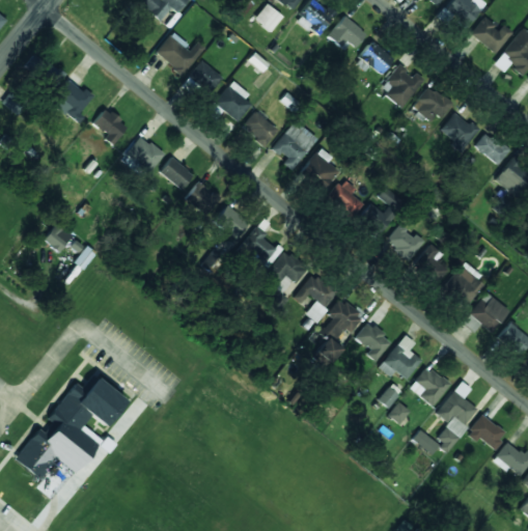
[(136,0),(136,1),(162,21),(171,8),(177,12),(187,0),(136,0)]
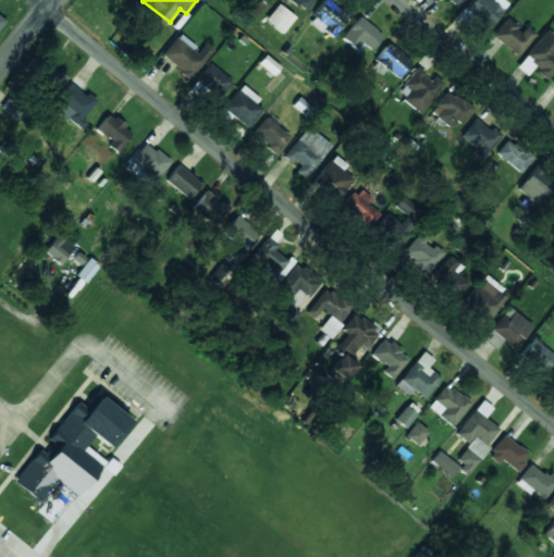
[(258,15),(266,2),(261,0),(254,0),(248,10),(258,15)]
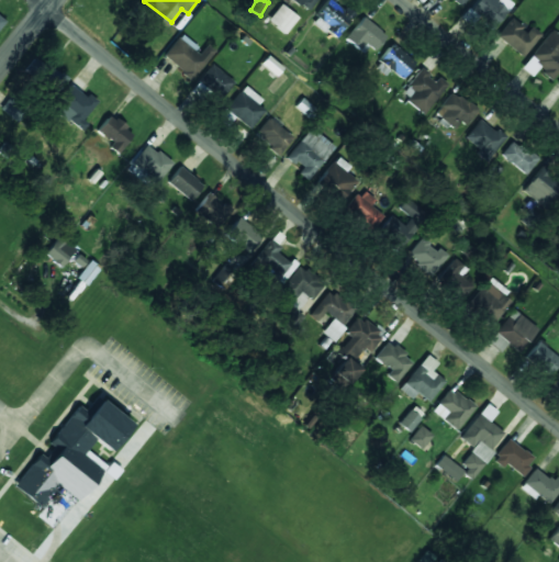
[(297,0),(311,11),(319,0),(297,0)]
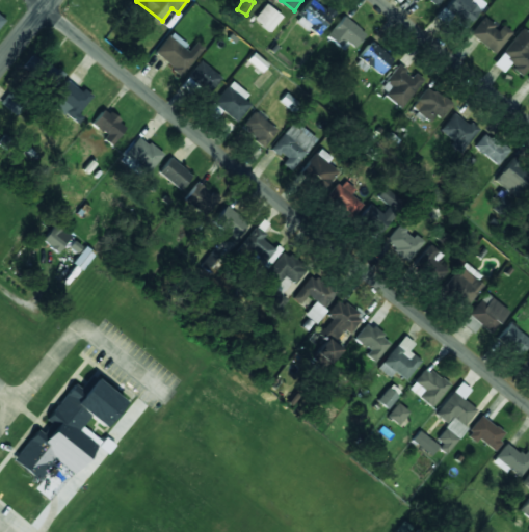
[(337,12),(316,0),(311,0),(300,16),(314,24),(311,29),(321,36),(337,12)]
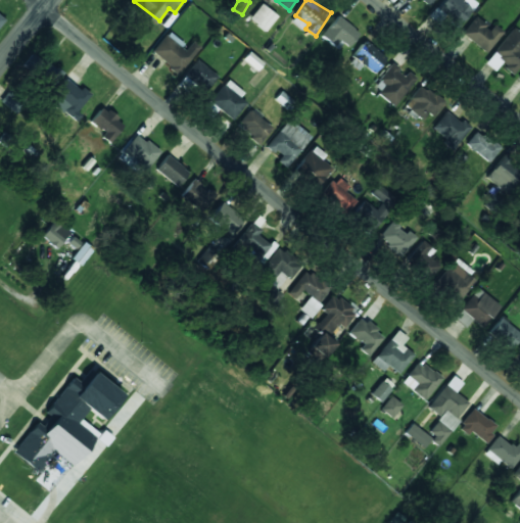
[(479,2),(476,0),(445,0),(439,9),(461,27),(479,2)]
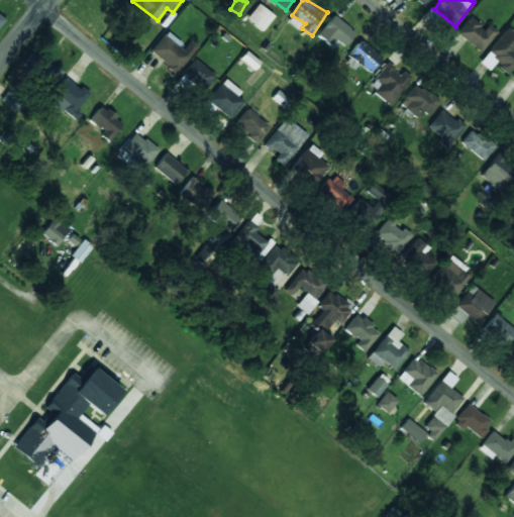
[(264,31),(276,16),(261,3),(248,18),(264,31)]
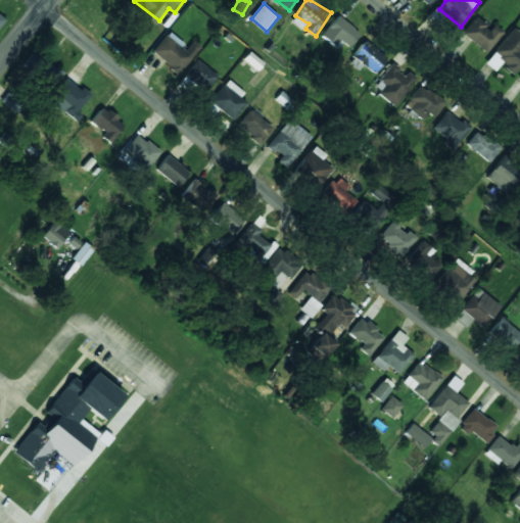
[(362,34),(341,15),(323,35),(339,49),(345,42),(350,46),(362,34)]
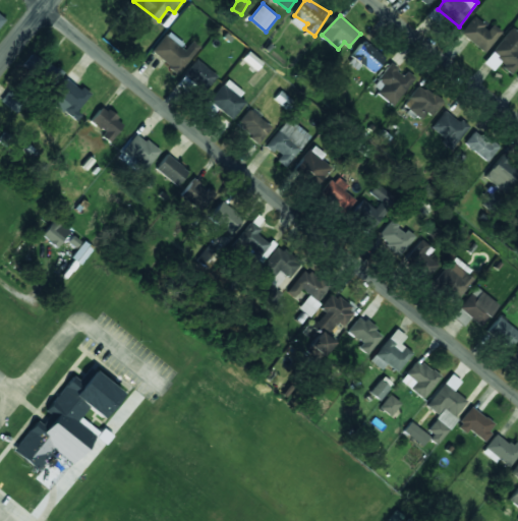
[(491,30),(476,16),(462,33),(485,53),(505,32),(496,24),(491,30)]
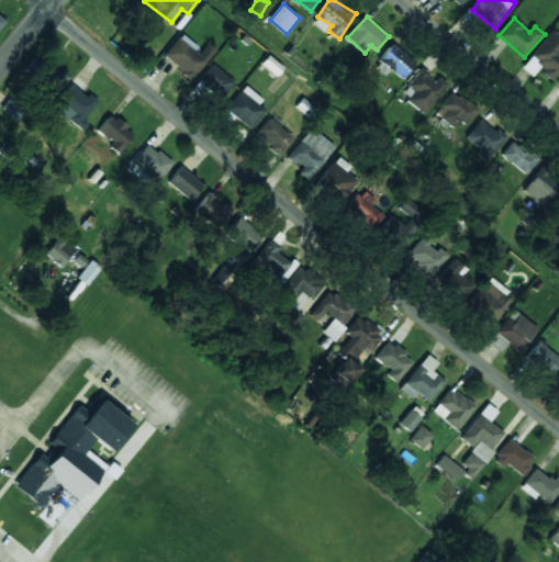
[(558,33),(555,30),(524,68),(535,76),(540,69),(554,79),(558,72),(558,33)]
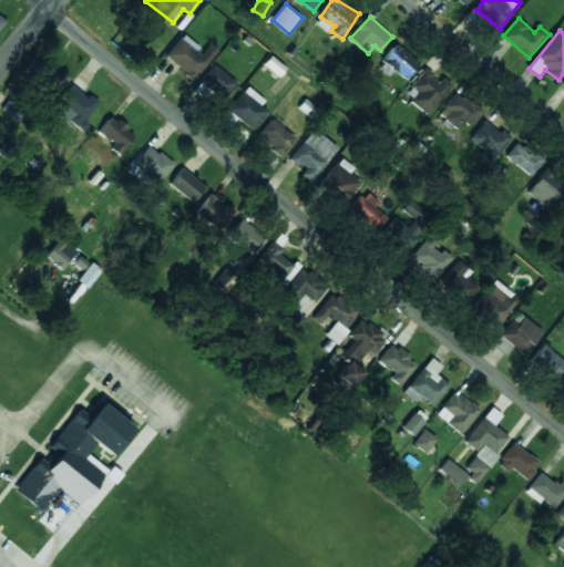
[(197,80),(219,50),(209,42),(205,49),(185,34),(167,58),(197,80)]
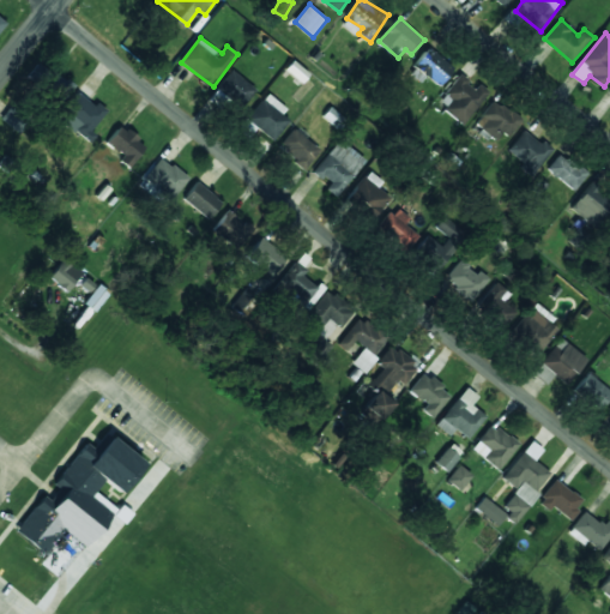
[(456,67),(430,47),(416,66),(441,86),(456,67)]
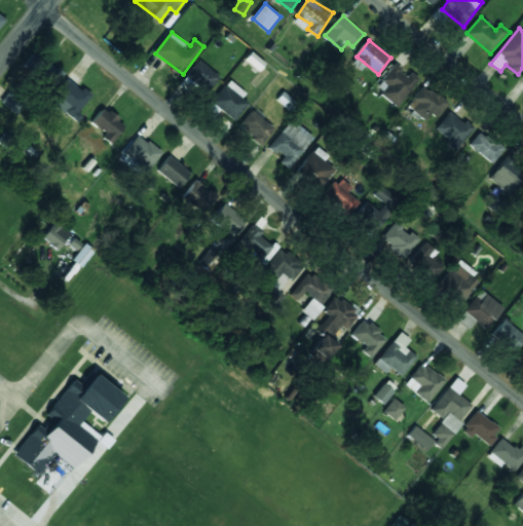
[(246,60),(260,71),(267,64),(253,51),(246,60)]
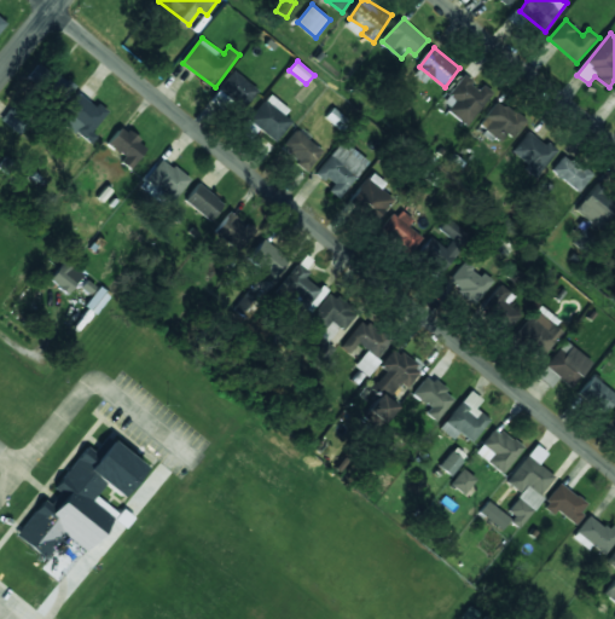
[(261,92),(236,69),(220,88),(244,110),(261,92)]
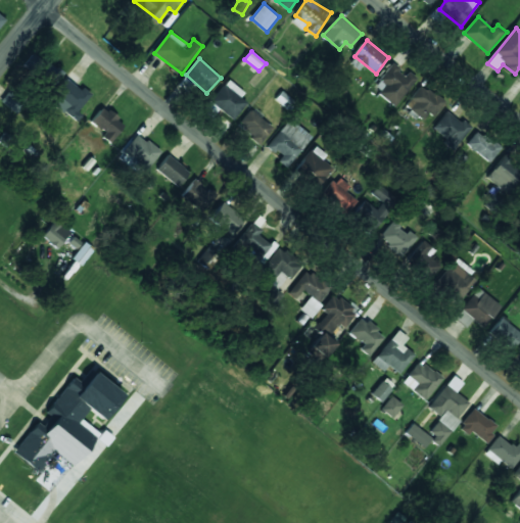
[(36,74),(55,87),(64,72),(45,59),(36,74)]
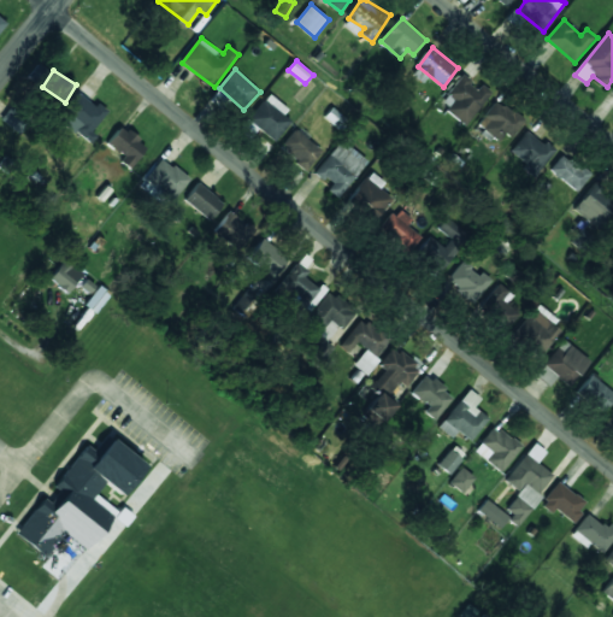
[(493,90),(483,84),(482,88),(463,75),(449,95),(455,99),(448,111),(470,125),(493,90)]
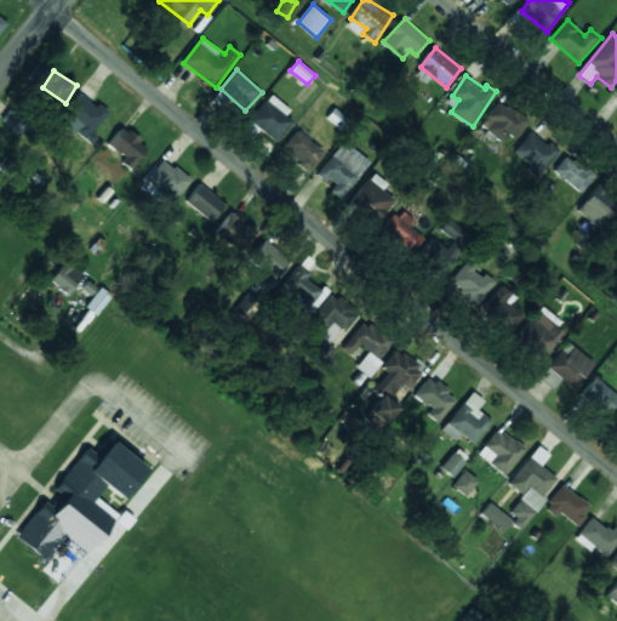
[(110,113),(95,101),(101,92),(89,83),(61,121),(90,142),(110,113)]
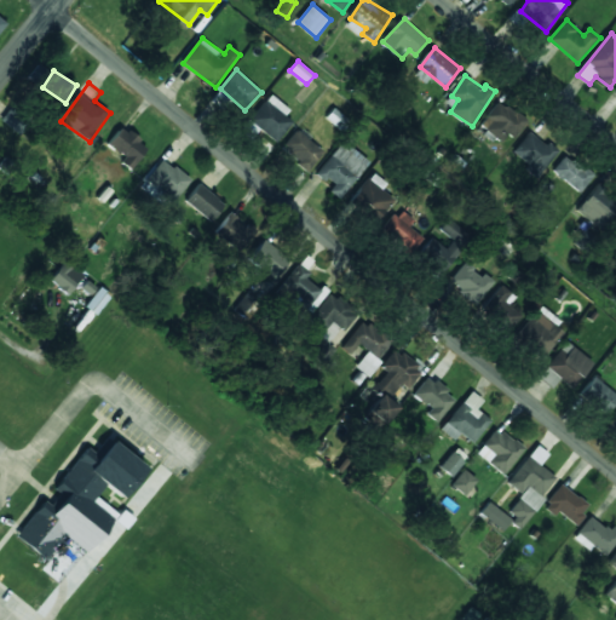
[(287,115),(291,110),(274,95),(246,125),(255,133),(262,127),(277,142),(295,122),(287,115)]
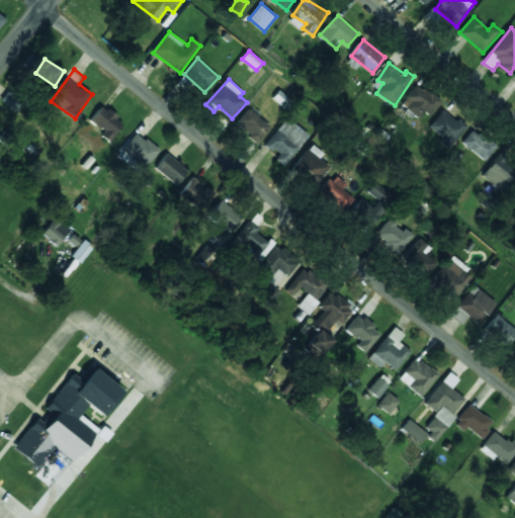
[(442,98),(415,85),(404,108),(431,121),(442,98)]
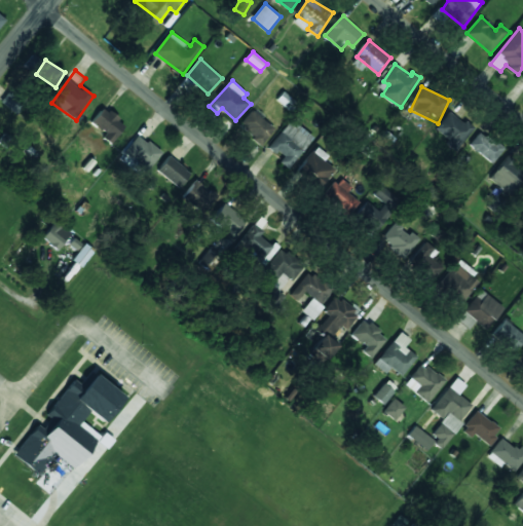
[(20,113),(27,101),(10,90),(3,103),(20,113)]
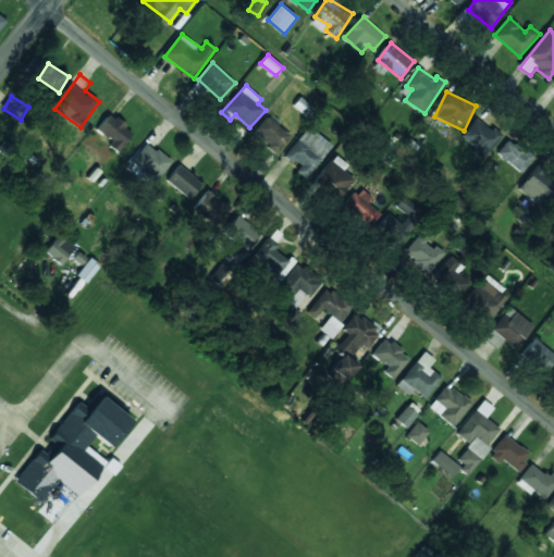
[(295,106),(306,114),(312,107),(302,98),(295,106)]
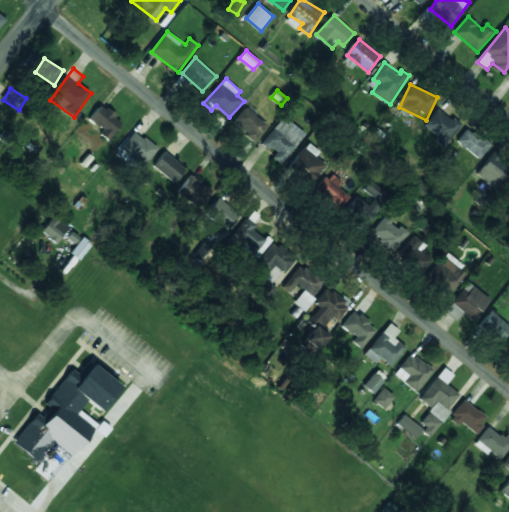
[(90,119),(105,130),(102,134),(110,140),(124,121),(101,104),(90,119)]
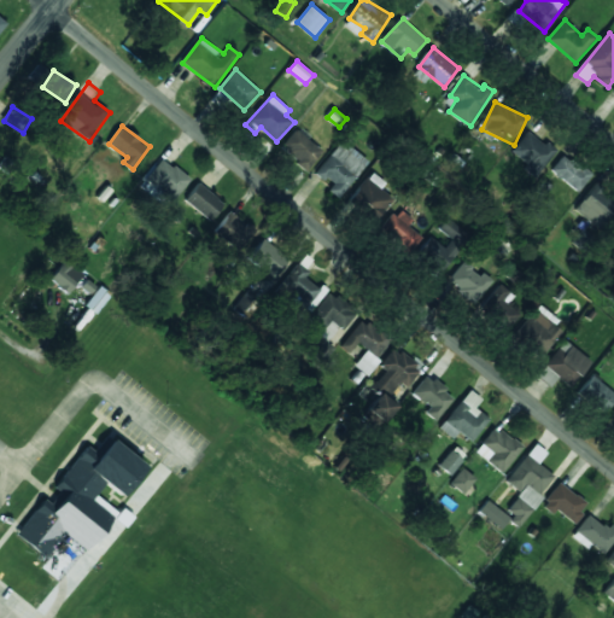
[(309,170),(325,152),(298,129),(282,147),(309,170)]
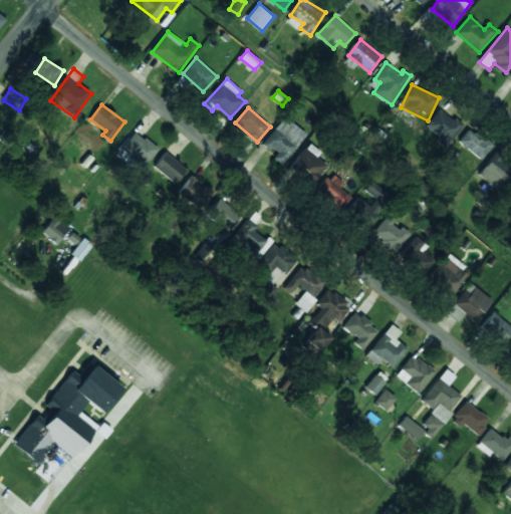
[(426,124),(449,144),(463,125),(440,107),(426,124)]
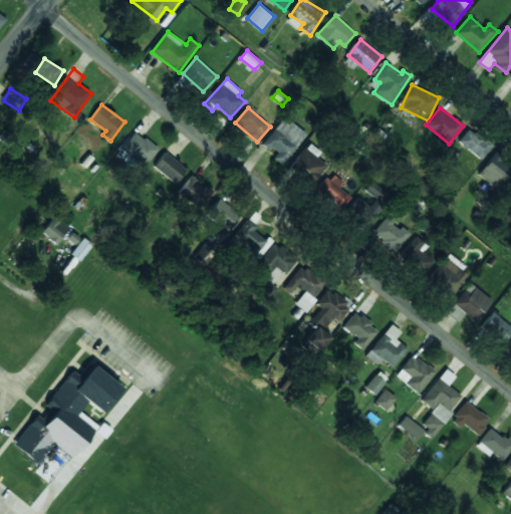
[(308,135),(286,116),(262,145),(284,163),(308,135)]
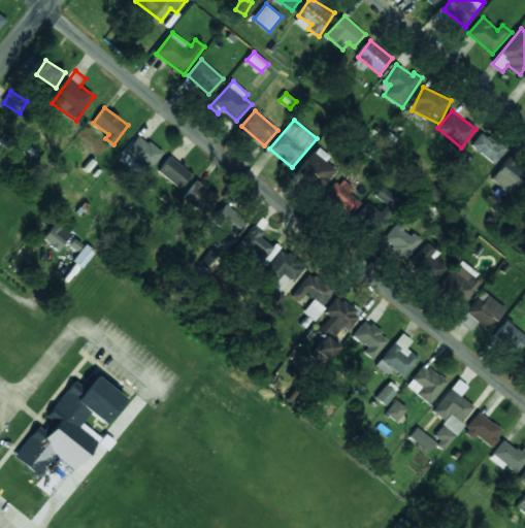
[(507,150),(484,131),(472,145),(495,164),(507,150)]
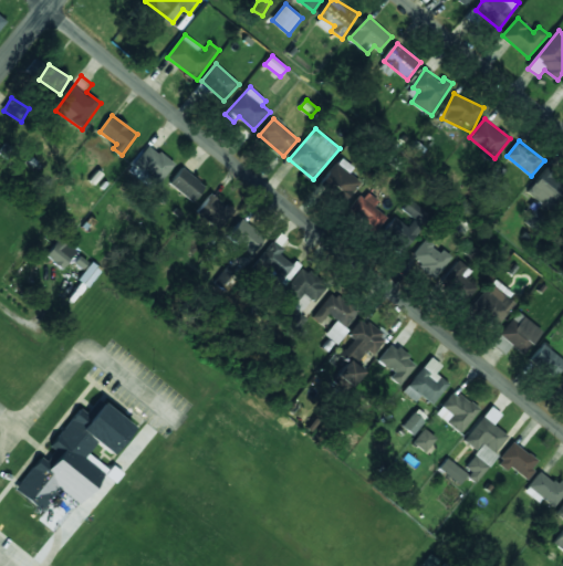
[(176,163),(149,145),(135,166),(162,184),(176,163)]
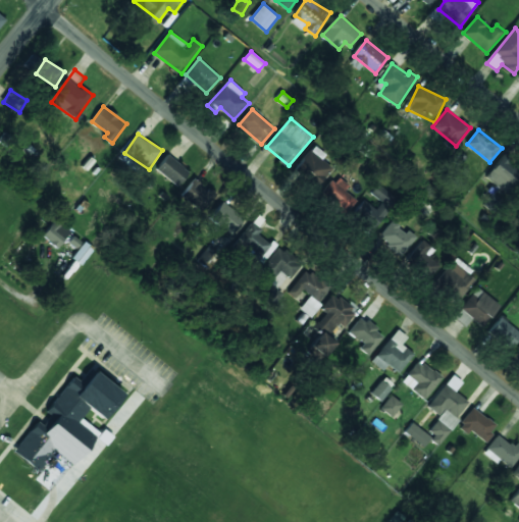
[(333,167),(312,150),(295,169),(316,188),(333,167)]
